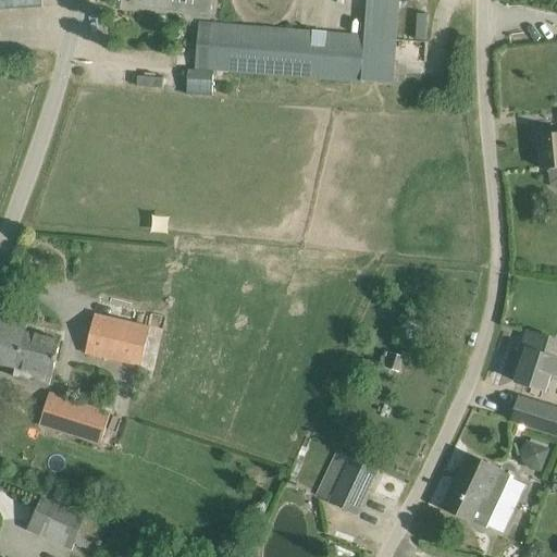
[(0,0),(0,9),(42,7),(41,0),(0,0)]
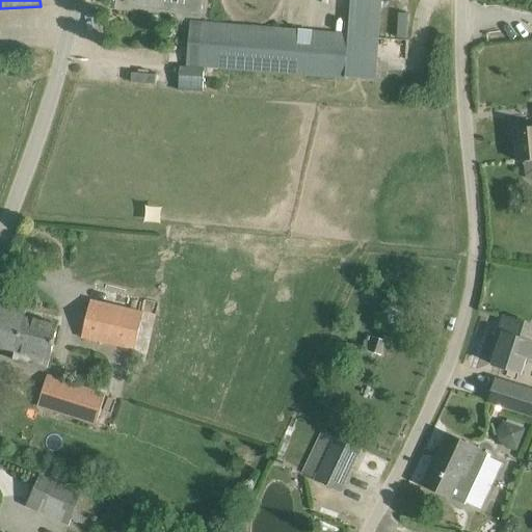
[(202,0),(126,0),(126,3),(200,15),(202,0)]
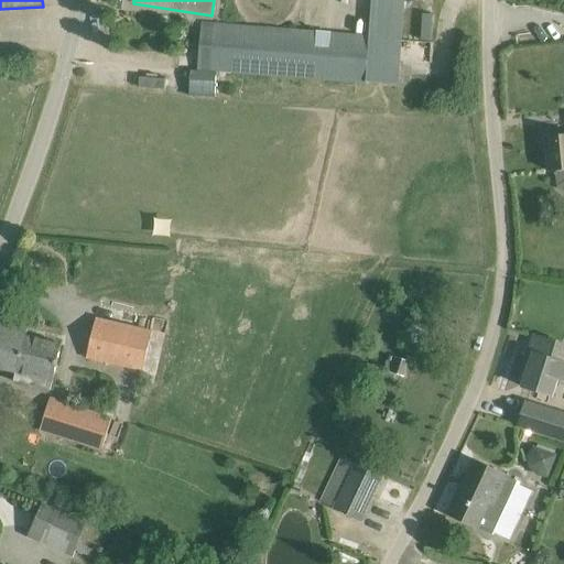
[(220,30),(217,72),(398,85),(404,0),(371,0),(369,38),(220,25),(220,30)]
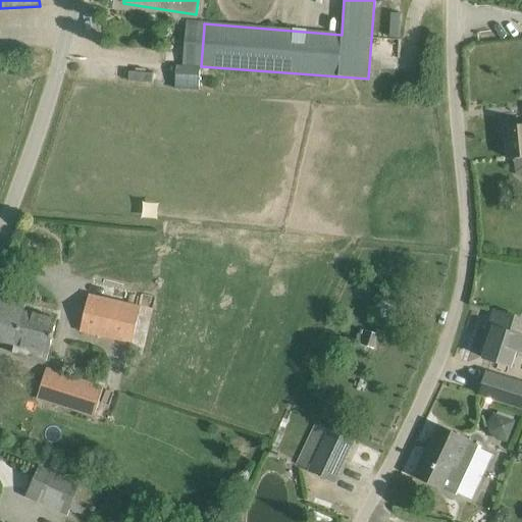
[(199,92),(200,67),(176,65),(174,90),(199,92)]
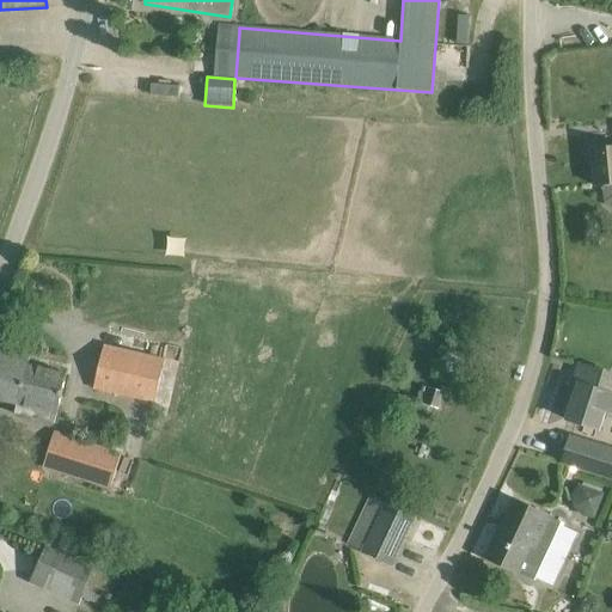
[(611,147),(593,150),(597,187),(604,185),(605,202),(611,207),(611,147)]
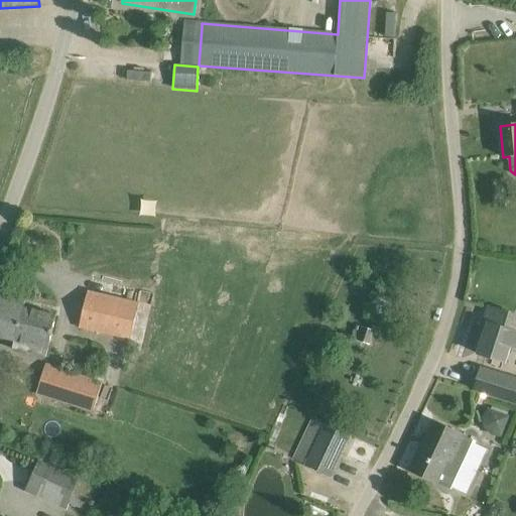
[(132,341),(140,301),(89,289),(80,328),(132,341)]
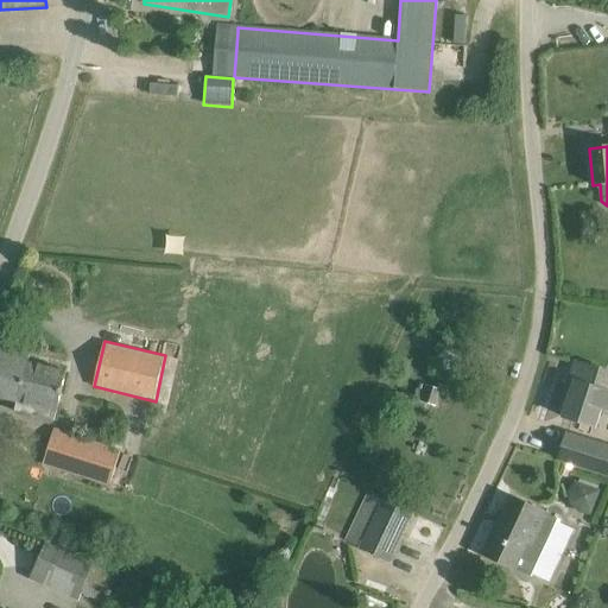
[(30,355),(14,352),(0,347),(0,398),(17,403),(14,413),(54,424),(67,375),(27,365),(30,355)]
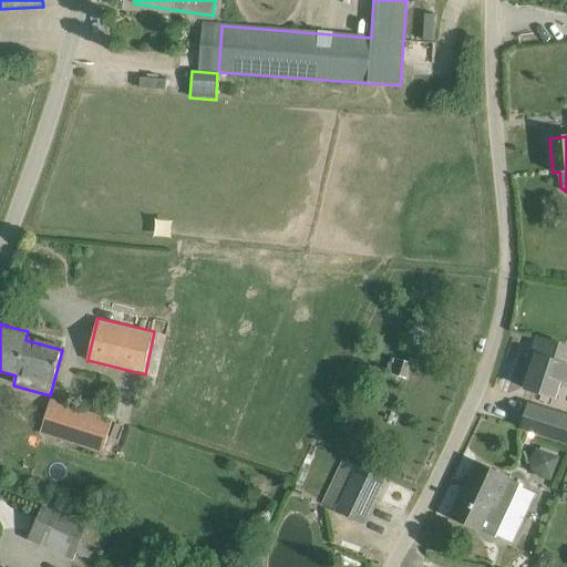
[(565,346),(537,337),(532,354),(536,357),(526,389),(555,399),(560,382),(566,384),(566,364),(559,362),(565,346)]
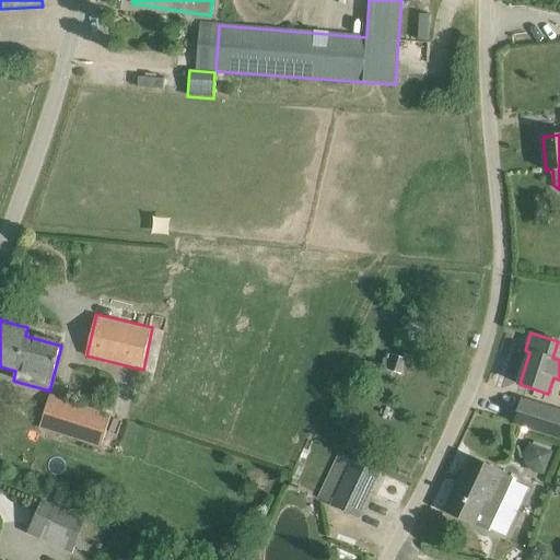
[(102,451),(112,417),(49,396),(38,430),(102,451)]
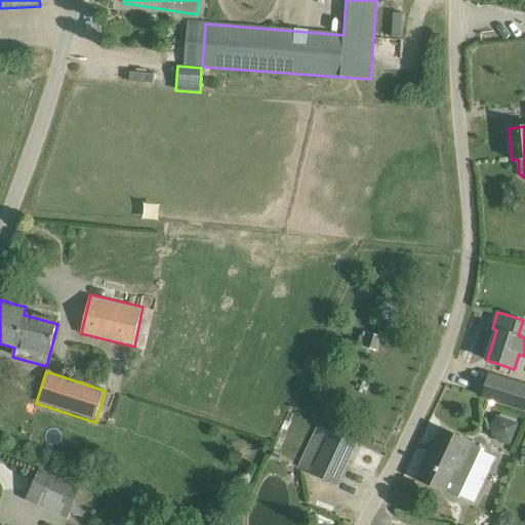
[(524,410),(524,386),(489,374),(482,397),(524,410)]
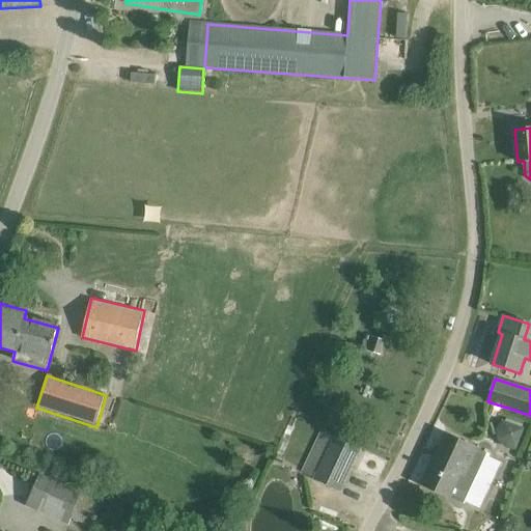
[(504,417),(497,441),(518,447),(525,423),(504,417)]
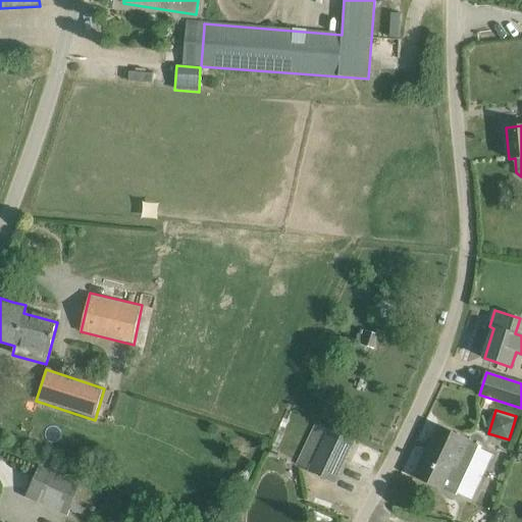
[(355,440),(315,421),(297,463),(334,482),(355,440)]
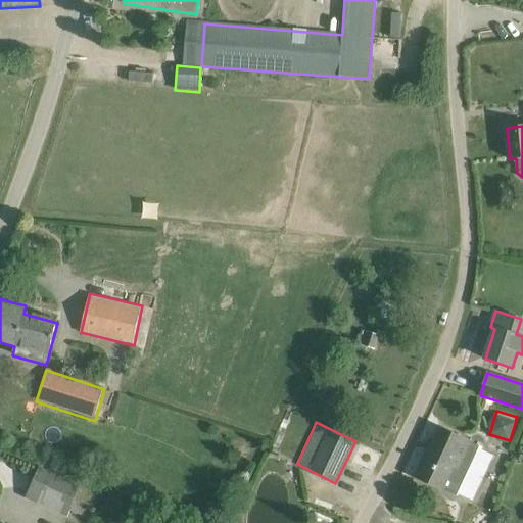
[(441,428),(418,478),(442,489),(458,496),(459,493),(473,501),(494,456),(479,448),(480,446),(470,441),(441,428)]
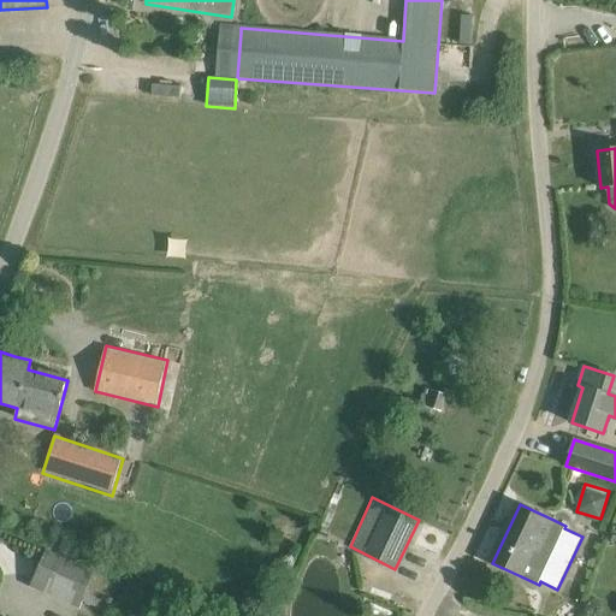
[(119,584),(96,573),(47,550),(30,585),(81,608),(84,600),(106,611),(119,584)]
